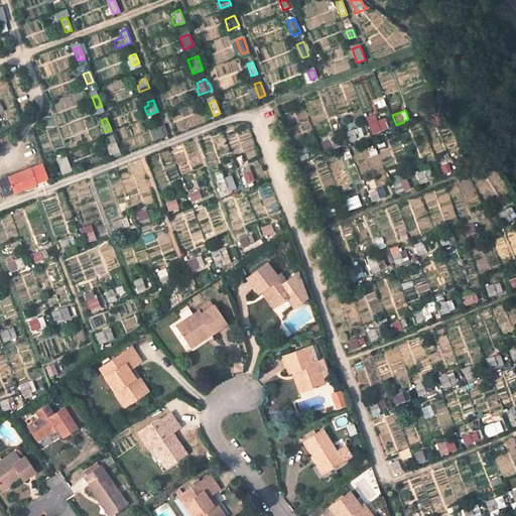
[(373,133),(386,128),(383,118),(369,123),(373,133)]
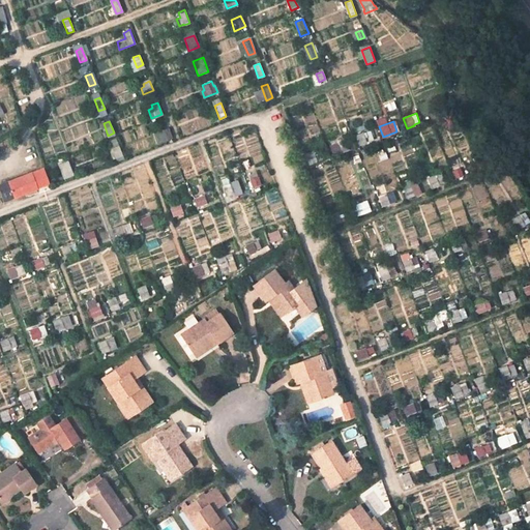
[(165,139),(171,136),(168,129),(162,131),(165,139)]
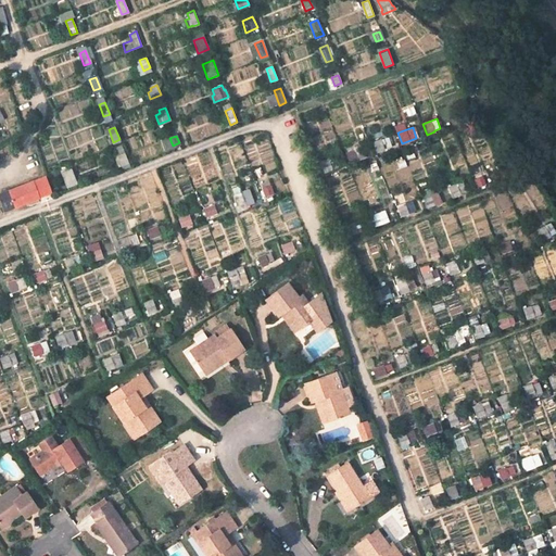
[(377,152),(384,149),(384,148),(389,146),(386,138),(374,142),(377,152)]
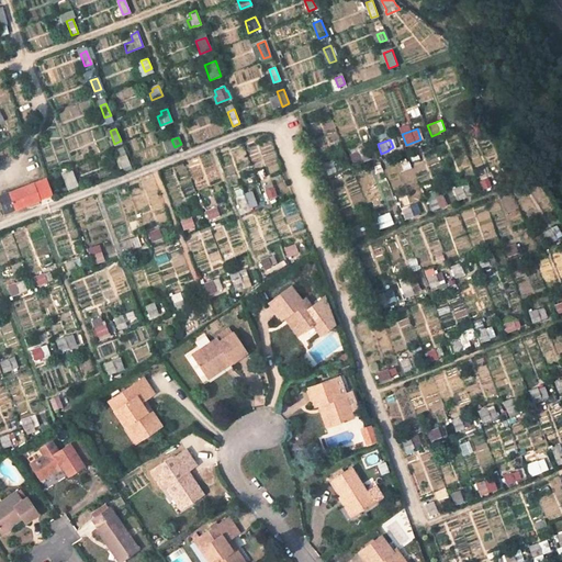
[(355,164),(369,158),(364,148),(350,153),(355,164)]
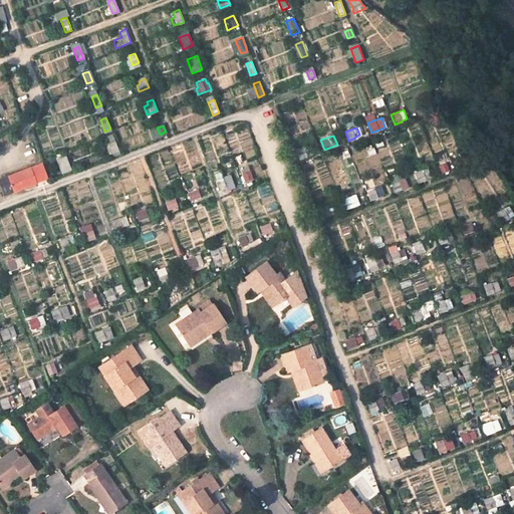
[(112,153),(118,151),(115,142),(108,144),(112,153)]
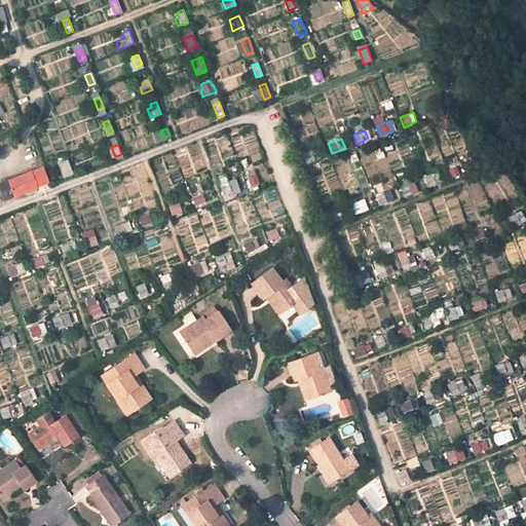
[(307,163),(320,158),(316,148),(303,153),(307,163)]
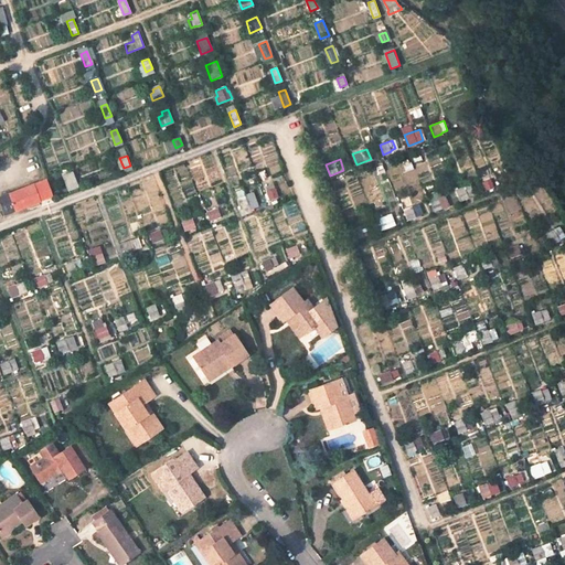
[(481,180),(486,191),(493,188),(492,183),(497,182),(496,178),(490,180),(489,177),(481,180)]
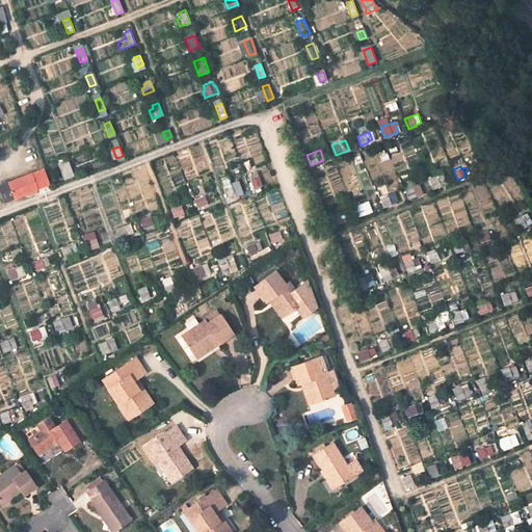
[(247,174),(253,188),(265,183),(262,174),(255,176),(253,171),(247,174)]
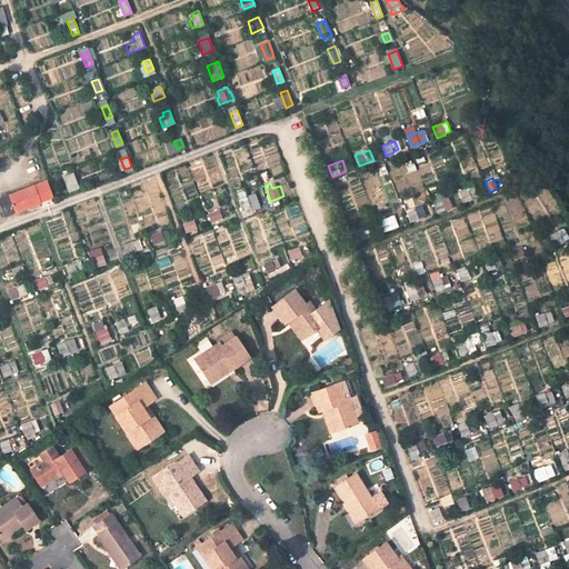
[(17,210),(43,200),(40,191),(36,192),(33,186),(11,195),(17,210)]
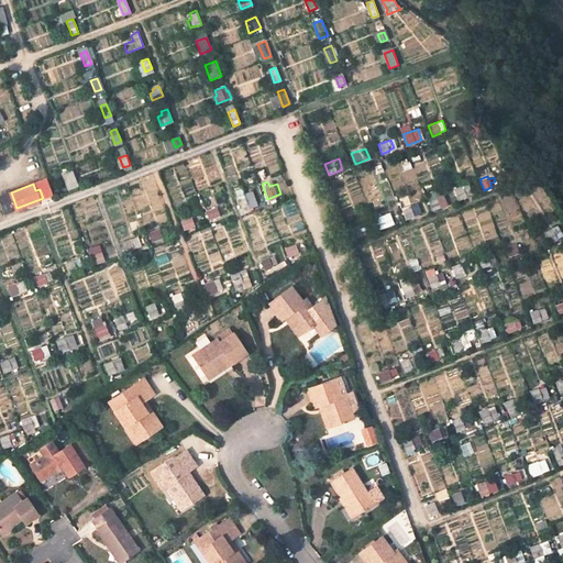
[(45,197),(53,195),(50,186),(48,187),(46,184),(41,185),(45,197)]
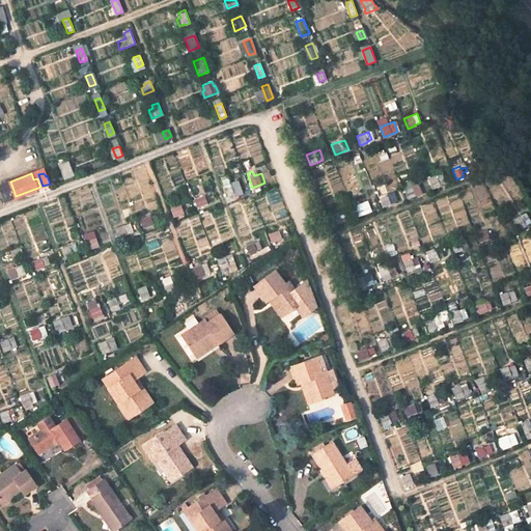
[(439,185),(445,182),(442,173),(428,178),(431,189),(440,186),(439,185)]
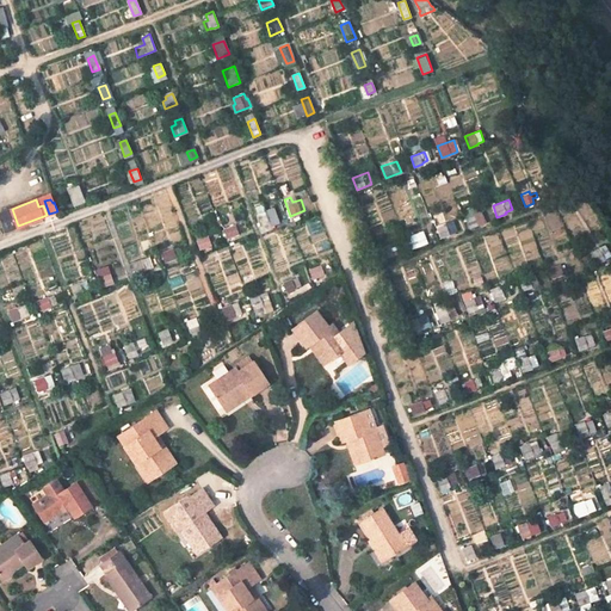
[(261,227),(278,220),(273,209),(258,215),(261,227)]
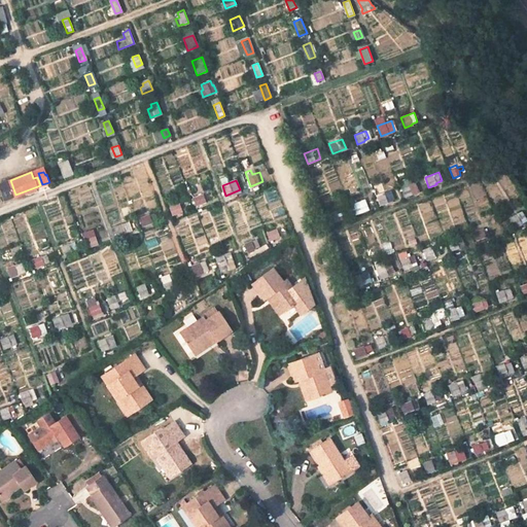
[(409,185),(401,187),(405,197),(412,194),(412,192),(418,190),(415,183),(409,186),(409,185)]
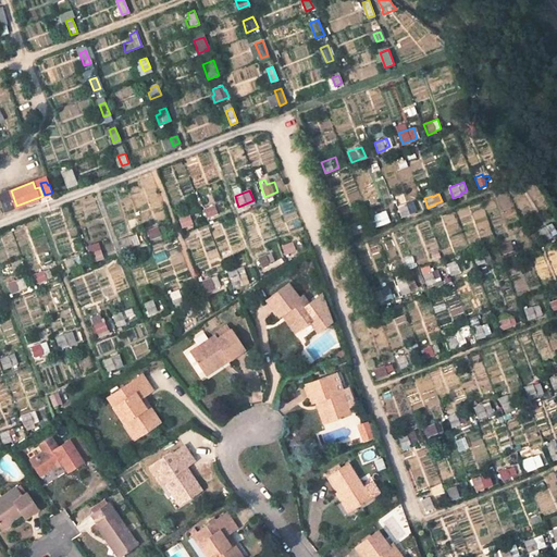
[(401,217),(417,211),(413,200),(397,206),(401,217)]
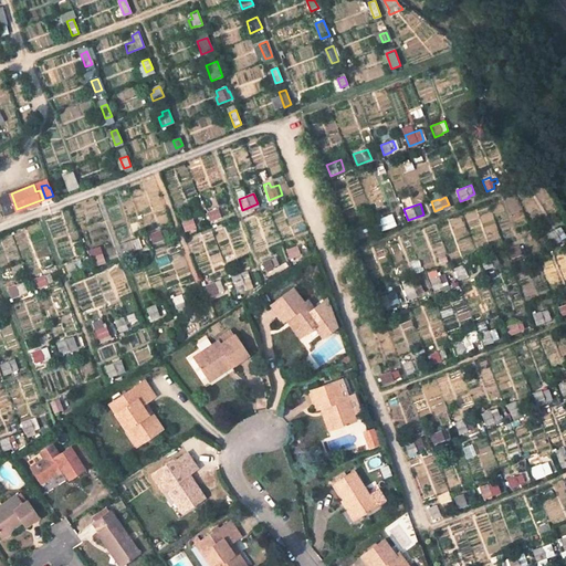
[(210,222),(226,217),(221,206),(207,211),(210,222)]
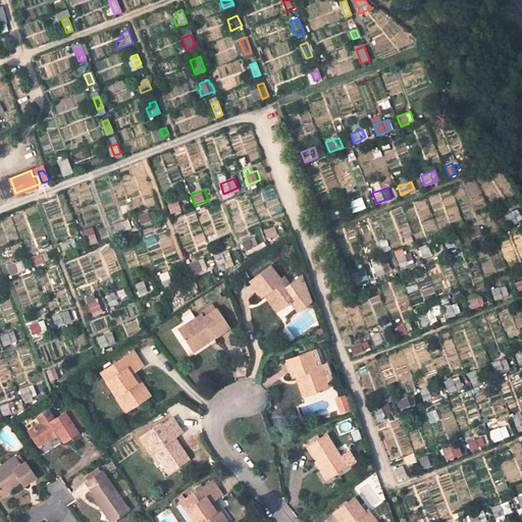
[(170,213),(183,209),(179,200),(166,205),(170,213)]
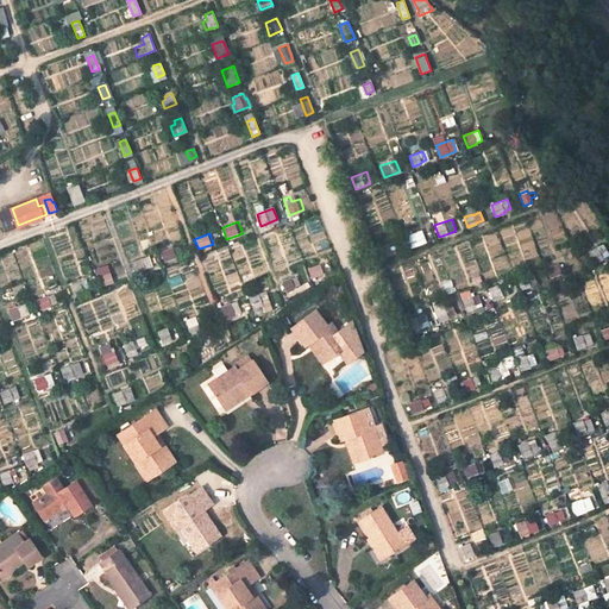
[(410,248),(418,245),(414,233),(406,236),(410,248)]
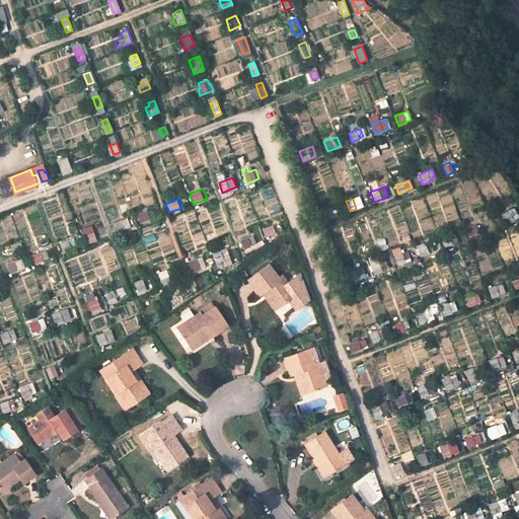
[(326,219),(340,214),(337,205),(323,210),(326,219)]
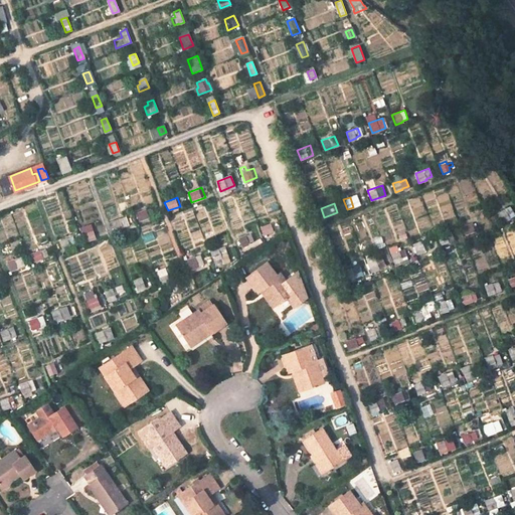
[(498,213),(503,222),(514,215),(509,206),(498,213)]
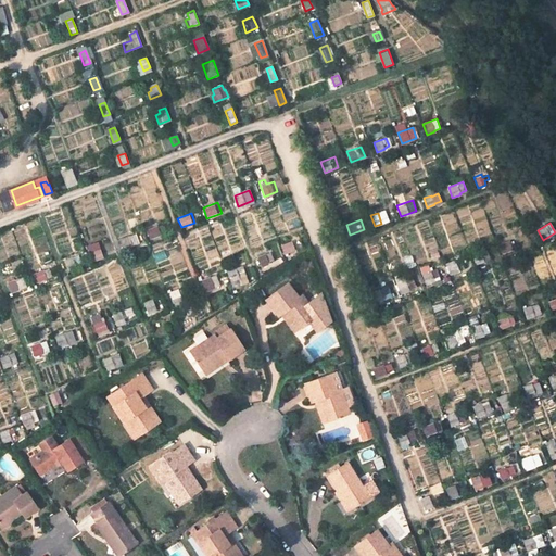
[(150,240),(164,235),(161,225),(147,230),(150,240)]
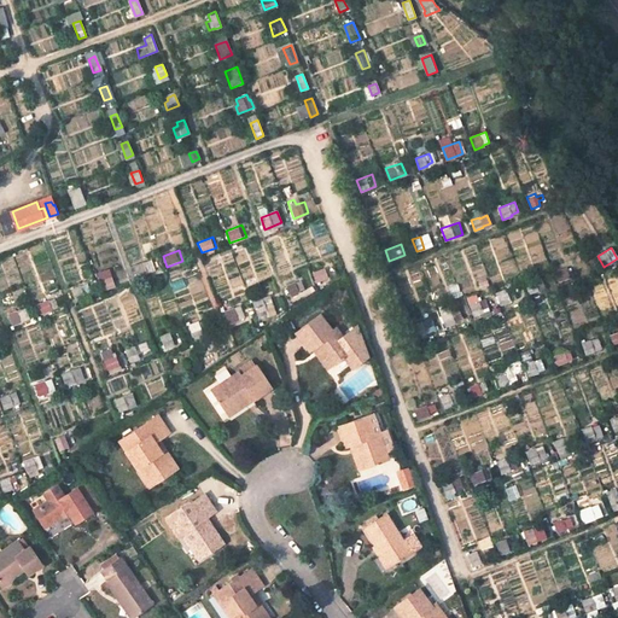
[(146,274),(143,263),(134,267),(138,277),(146,274)]
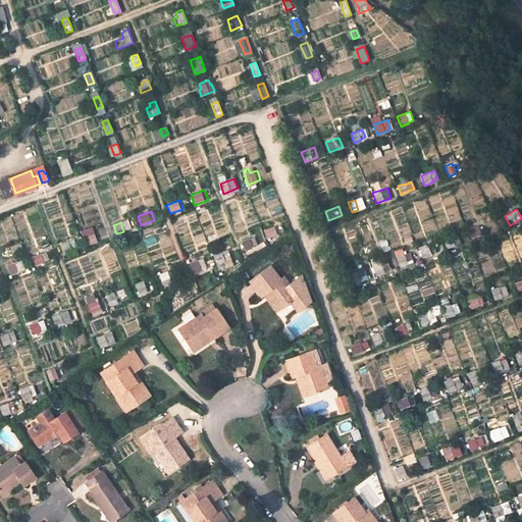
[(265,227),(269,239),(262,242),(265,248),(280,240),(278,233),(281,231),(278,222),(265,227)]
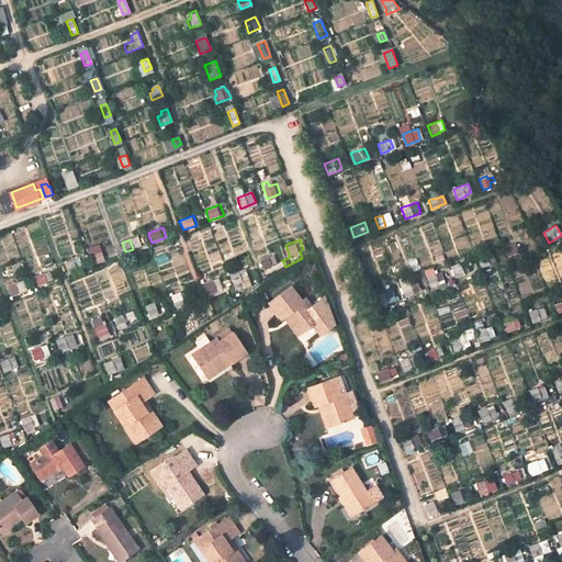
[(507,257),(515,255),(512,244),(504,246),(507,257)]
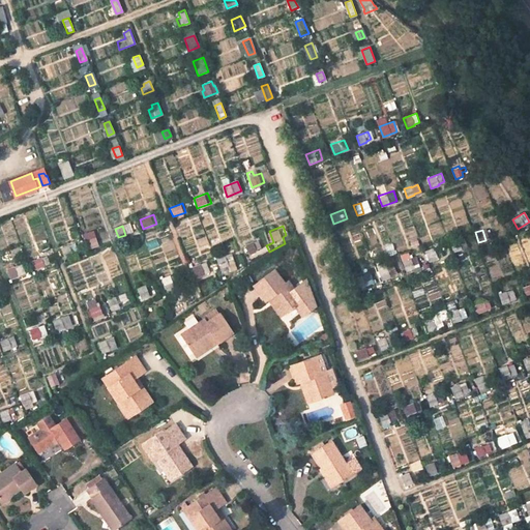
[(85,240),(89,253),(96,251),(91,237),(85,240)]
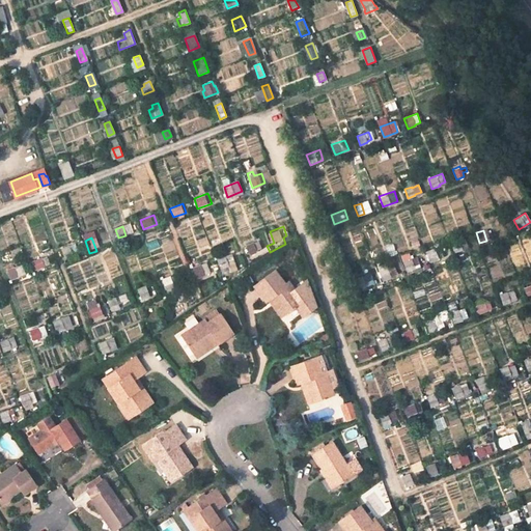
[(262,248),(258,240),(246,246),(252,260),(260,256),(257,251),(262,248)]
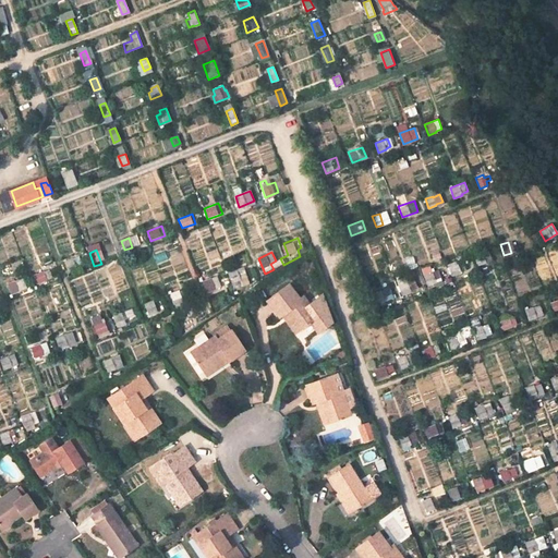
[(478,266),(486,263),(482,253),(474,255),(478,266)]
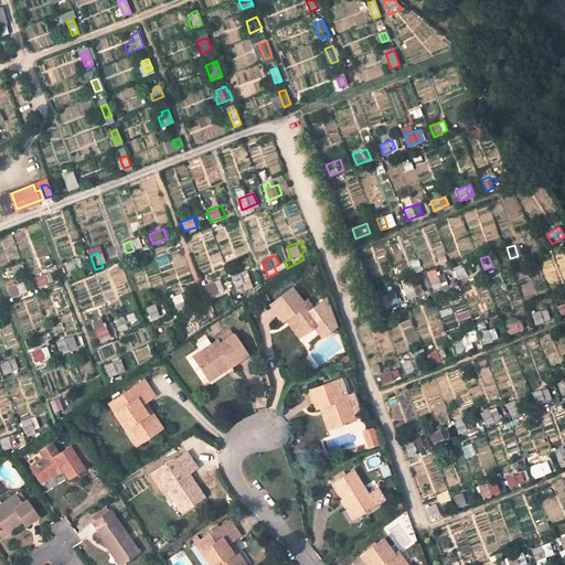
[(68,274),(83,269),(80,260),(65,265),(68,274)]
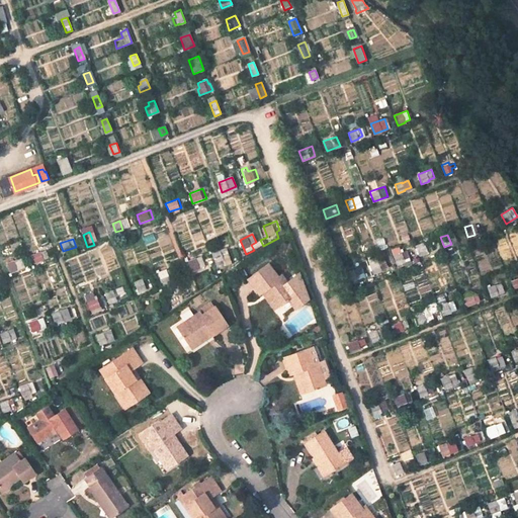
[(421,255),(428,253),(423,243),(417,245),(421,255)]
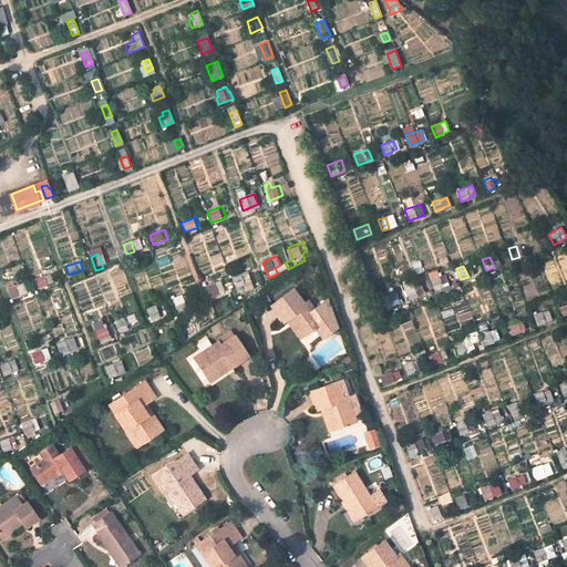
[(236,287),(244,285),(239,274),(233,277),(236,287)]
